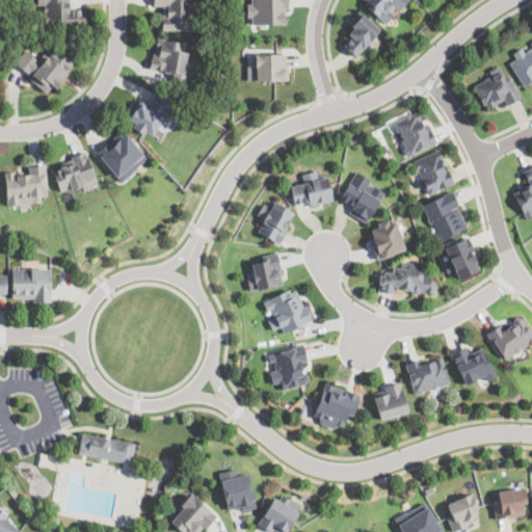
[(69,0),(70,8),(85,8),(85,15),(86,15),(87,26),(46,27),(46,20),(45,20),(45,15),(46,15),(46,10),(45,10),(45,5),(46,5),(46,3),(37,3),(36,0),(69,0)]
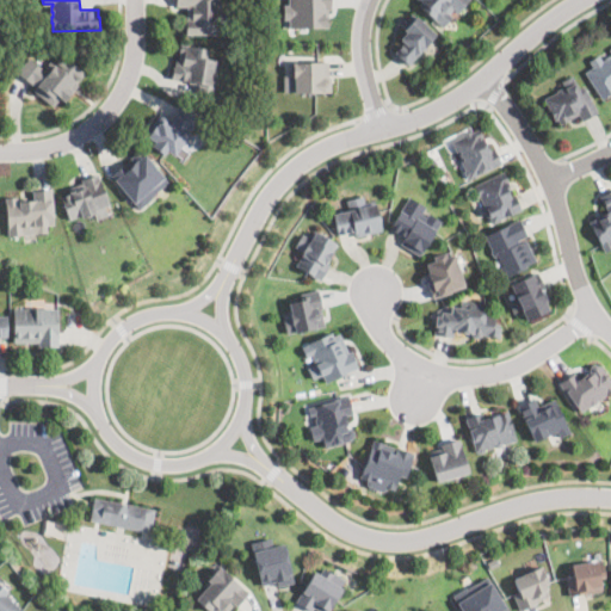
[(221,1),(221,7),(220,7),(220,10),(230,10),(230,22),(223,22),(222,34),(185,32),(186,19),(187,19),(187,6),(177,5),(177,0),(220,0),(220,1),(221,1)]
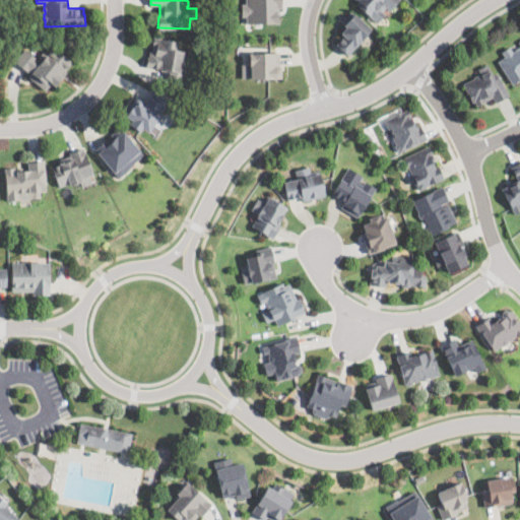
[(277,14),(277,22),(246,22),(246,16),(241,16),(241,3),(246,3),(245,0),(281,0),(281,7),(279,7),(279,14),(277,14)]
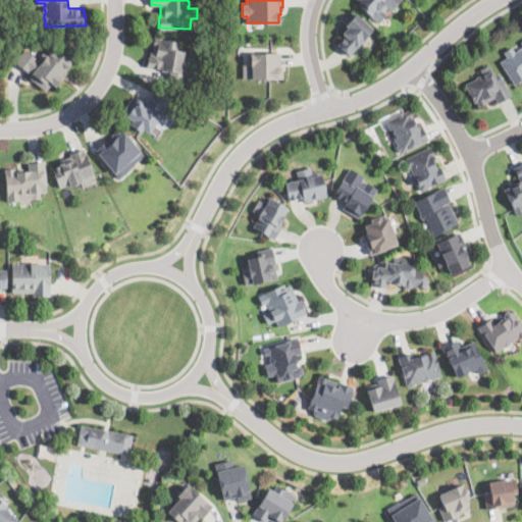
[(400,0),(392,10),(387,7),(384,11),(386,13),(379,21),(358,3),(361,0),(400,0)]
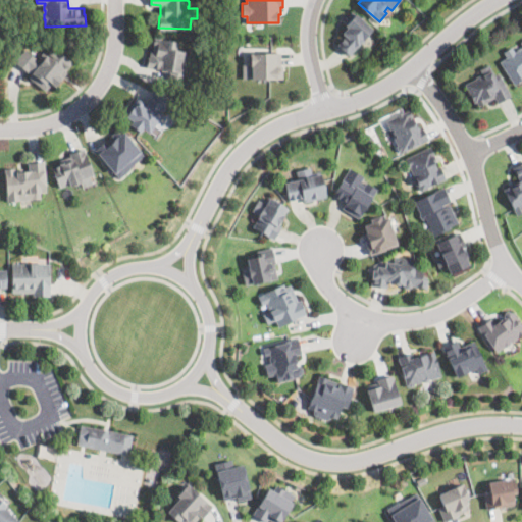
[(347,56),(334,44),(340,39),(335,35),(341,29),(338,27),(352,12),(371,30),(347,56)]
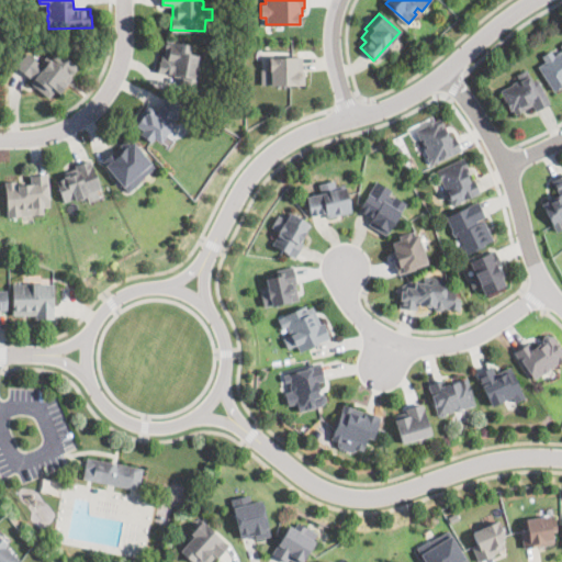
[(199,53),(200,58),(199,67),(195,69),(194,76),(200,77),(199,86),(181,83),(182,75),(158,71),(159,59),(161,59),(163,54),(165,54),(166,41),(192,44),(191,52),(199,53)]
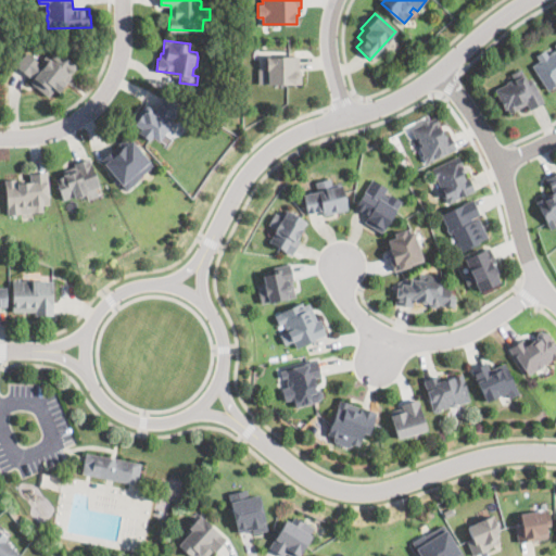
[(555,43),(555,85),(547,91),(531,66),(539,62),(535,55),(544,50),(548,55),(555,50),(554,46),(555,43)]
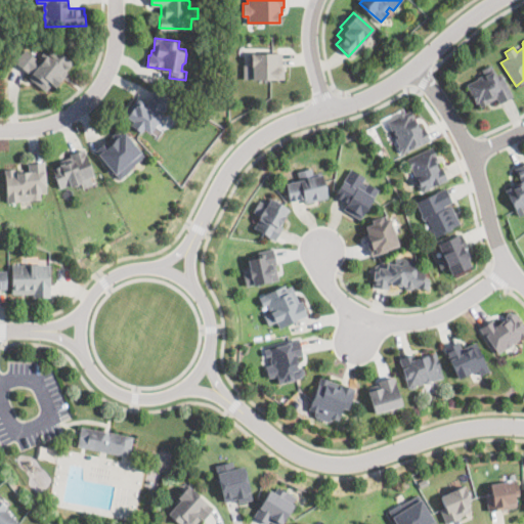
[(53,46),(74,61),(68,70),(69,72),(63,78),(61,77),(55,85),(52,83),(46,90),(29,77),(33,72),(31,71),(29,73),(15,61),(27,47),(42,60),(53,46)]
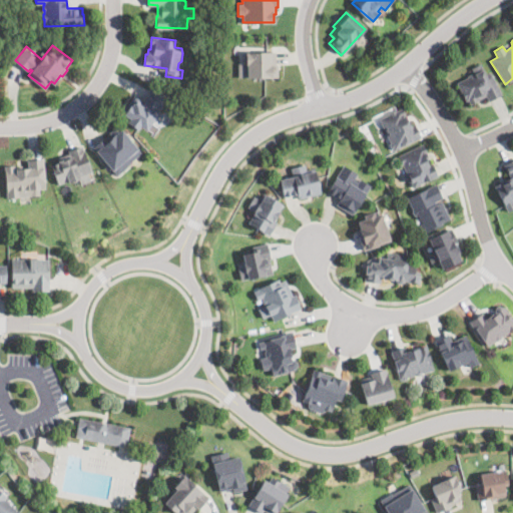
[(276,63),(279,64),(279,77),(246,77),(244,51),(276,51),(276,63)]
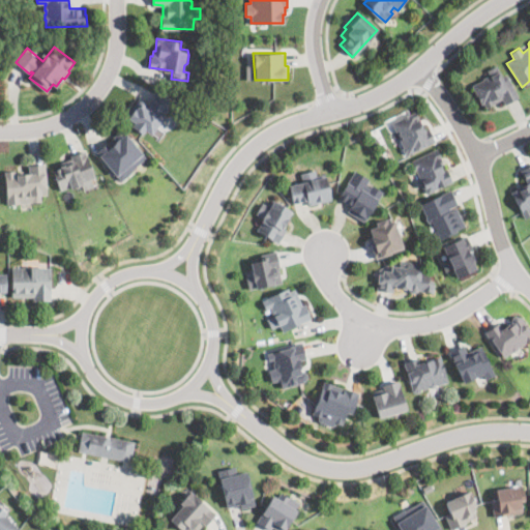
[(496,65),(501,77),(506,75),(519,98),(505,106),(502,99),(487,109),(483,104),(481,106),(472,86),(483,80),(483,79),(486,77),(487,78),(491,77),(487,70),(496,65)]
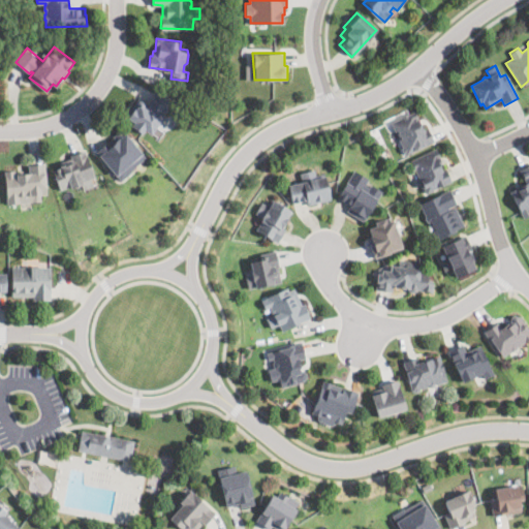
[(172,101),(162,114),(164,115),(151,133),(146,129),(144,133),(124,118),(139,96),(148,102),(157,90),(172,101)]
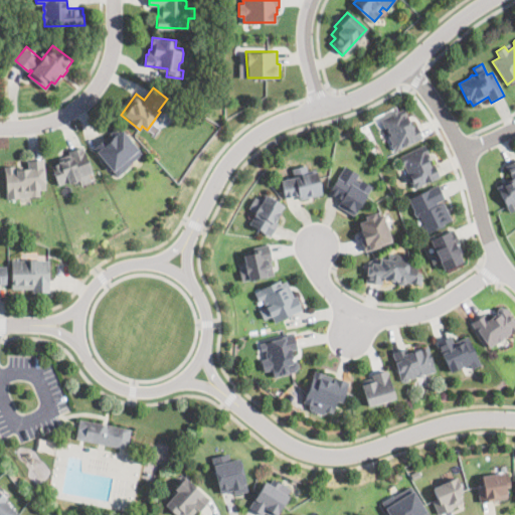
[(404,107),(412,125),(417,123),(424,137),(414,142),(395,150),(394,148),(393,148),(388,135),(390,134),(387,127),(385,128),(381,118),(391,113),(391,112),(404,107)]
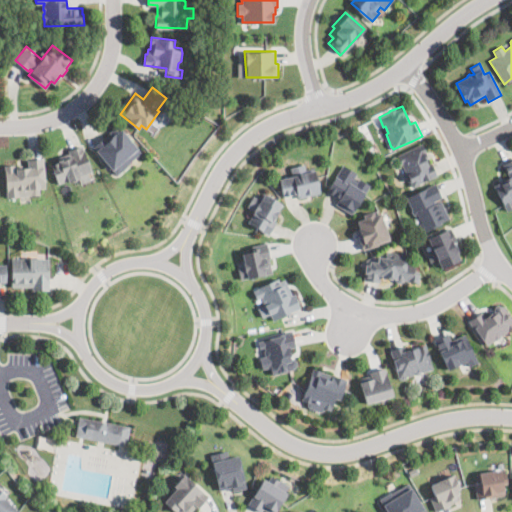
[(118,173),(94,145),(118,124),(142,151),(127,165),(118,173)]
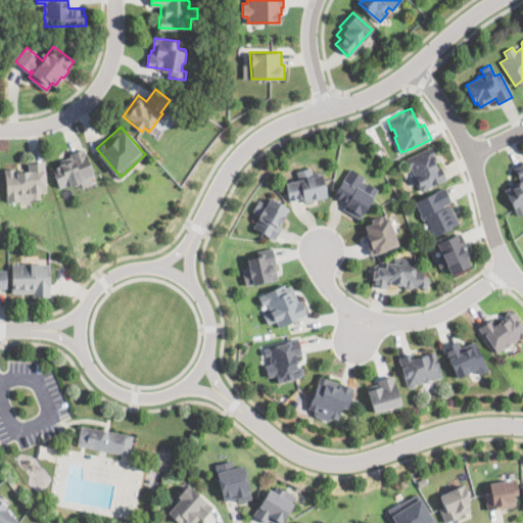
[(375,139),(371,143),(366,138),(370,133),(375,139)]
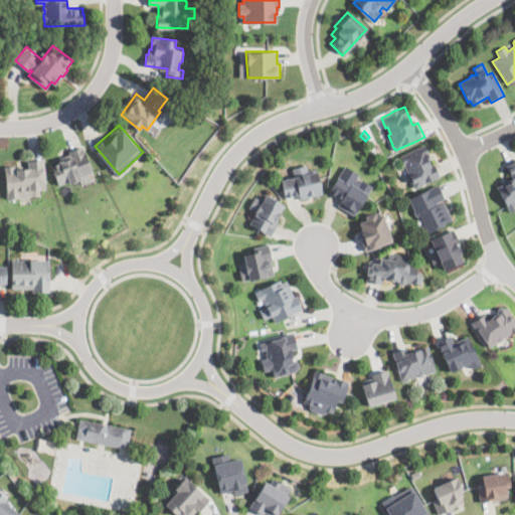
[(430,162),(431,164),(435,162),(441,176),(415,187),(412,181),(410,181),(408,177),(409,174),(400,154),(425,143),(431,153),(427,154),(431,161),(430,162)]
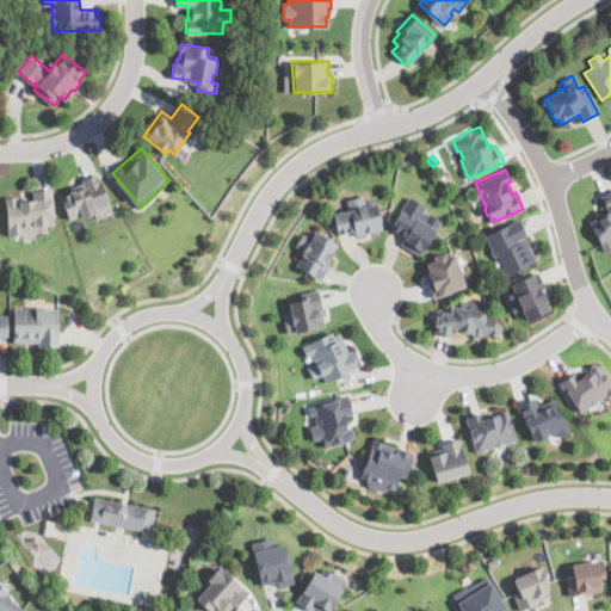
[(107,214),(97,217),(96,213),(82,217),(81,215),(69,220),(60,195),(71,191),(69,186),(82,181),(81,177),(100,172),(110,203),(105,204),(107,214)]
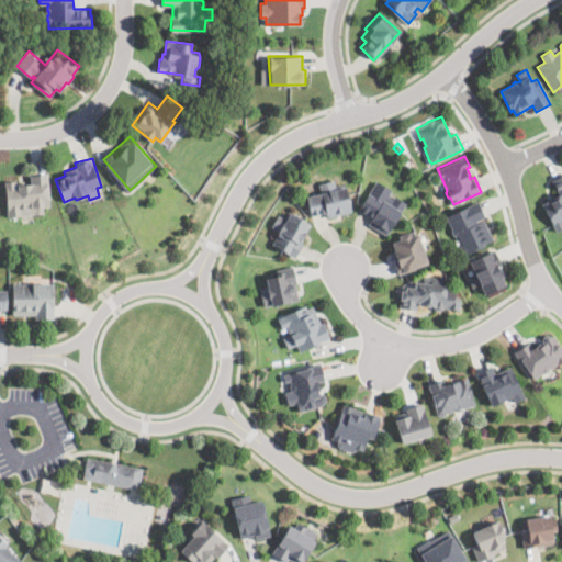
[(48,173),(51,205),(44,206),(45,213),(8,215),(6,181),(17,180),(18,184),(19,184),(19,180),(25,180),(25,183),(31,183),(31,175),(48,173)]
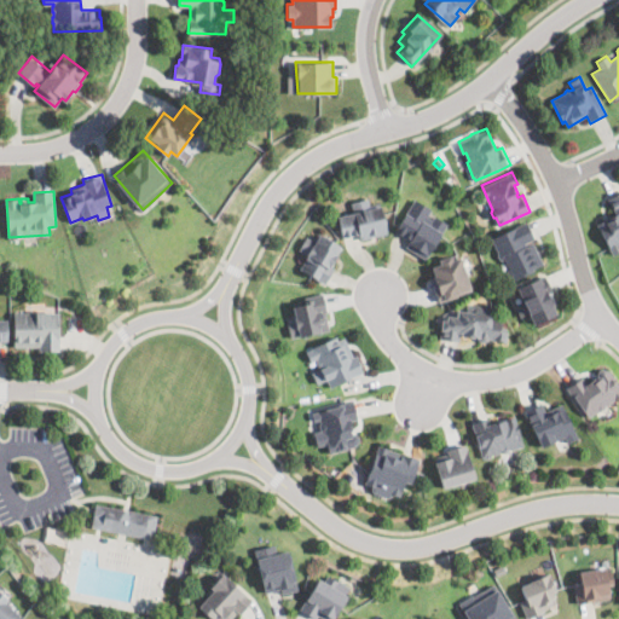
[(618,191),(618,243),(618,244),(618,247),(618,253),(613,256),(596,225),(607,219),(607,220),(615,215),(607,200),(618,191)]
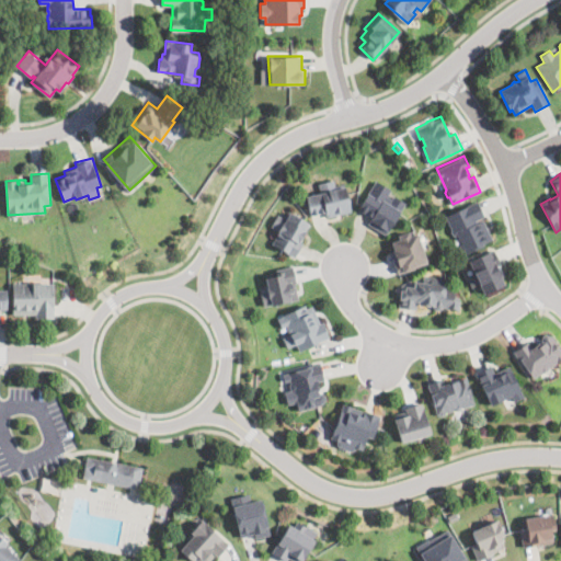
[(334,178),(336,184),(345,182),(352,212),(328,217),(327,213),(311,216),(307,195),(320,192),(318,182),(334,178)]
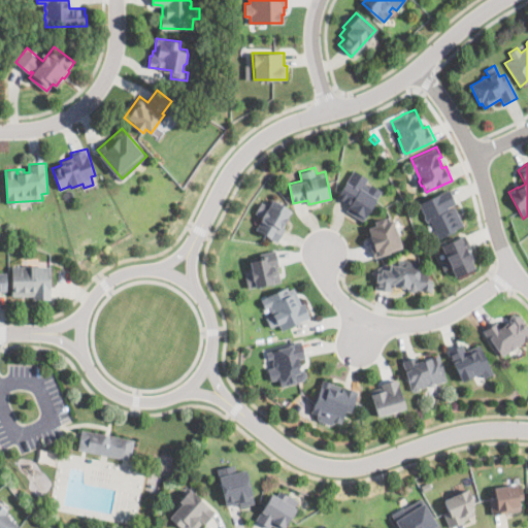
[(365,184),(369,186),(371,183),(383,190),(362,221),(345,209),(349,204),(337,196),(339,194),(338,193),(354,168),(369,177),(365,184)]
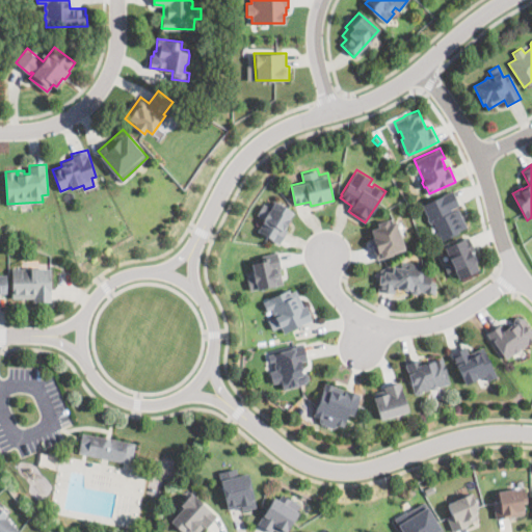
[(450,208),(451,211),(459,207),(468,225),(458,230),(459,231),(440,240),(440,239),(437,239),(435,235),(435,231),(437,231),(433,222),(432,223),(429,221),(428,218),(428,216),(423,204),(452,189),(459,204),(450,208)]
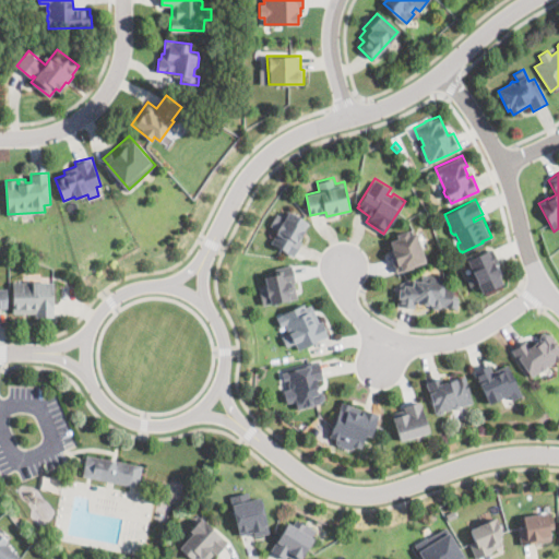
[(288,210),(290,211),(292,210),(297,213),(296,214),(309,222),(301,235),(302,236),(299,240),(302,241),(294,256),(270,240),(277,228),(271,224),(278,211),(285,215),(288,210)]
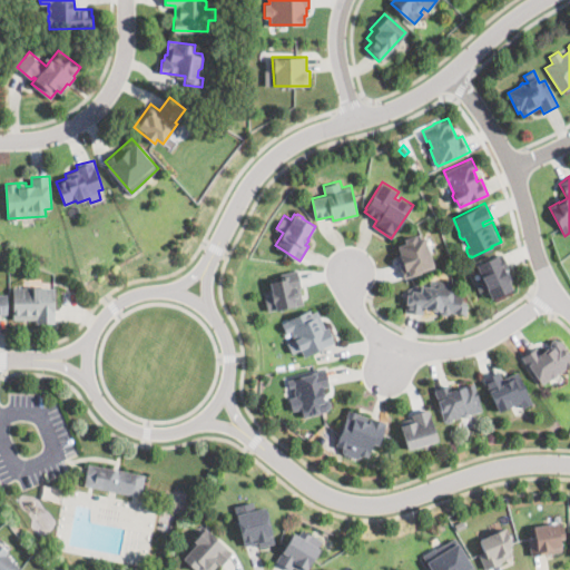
[(415,234),(416,238),(424,236),(434,265),(421,269),(421,272),(410,276),(409,273),(403,274),(396,253),(400,251),(397,245),(406,242),(404,238),(415,234)]
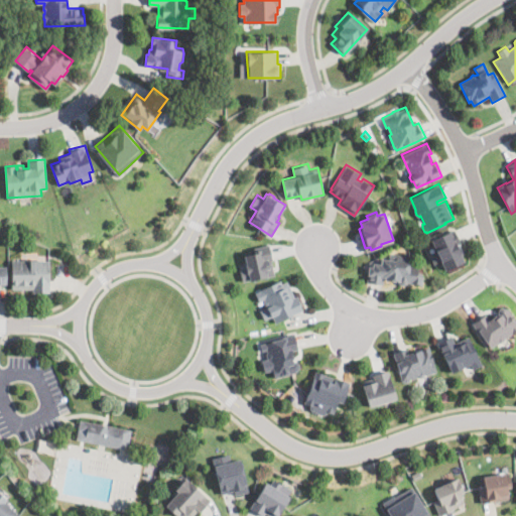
[(463,254),(466,262),(444,270),(441,261),(434,264),(430,254),(436,252),(431,238),(455,228),(465,253),(463,254)]
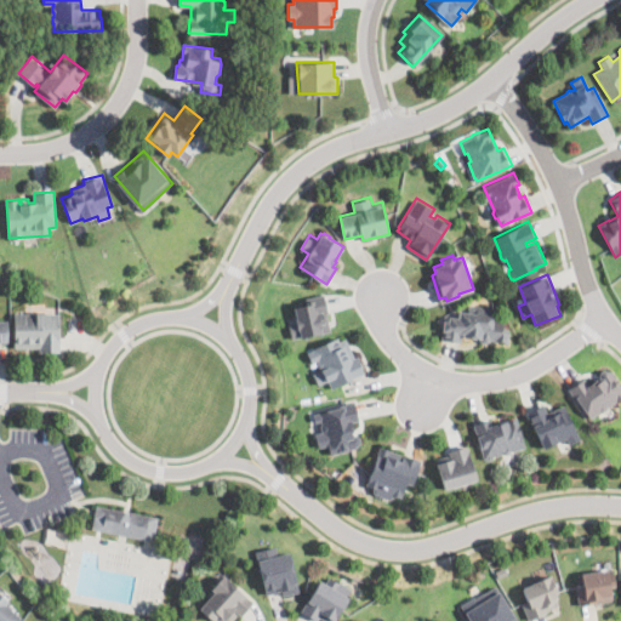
[(300,337),(300,336),(292,339),(288,320),(295,318),(296,318),(294,309),(307,306),(305,298),(324,294),(329,312),(326,312),(331,329),(300,337)]
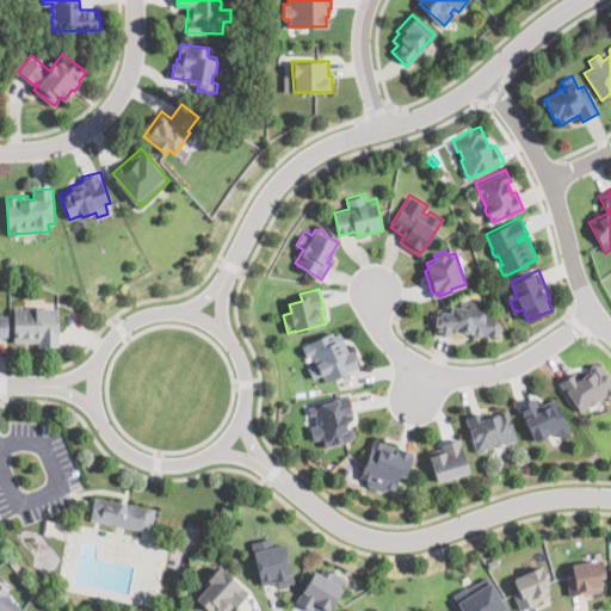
[(487,302),(486,314),(495,315),(495,322),(500,322),(500,326),(501,326),(500,337),(486,335),(486,333),(480,333),(480,337),(471,335),(471,332),(468,332),(468,333),(455,331),(454,335),(434,334),(437,314),(442,315),(442,310),(451,312),(452,306),(461,307),(462,300),(487,302)]
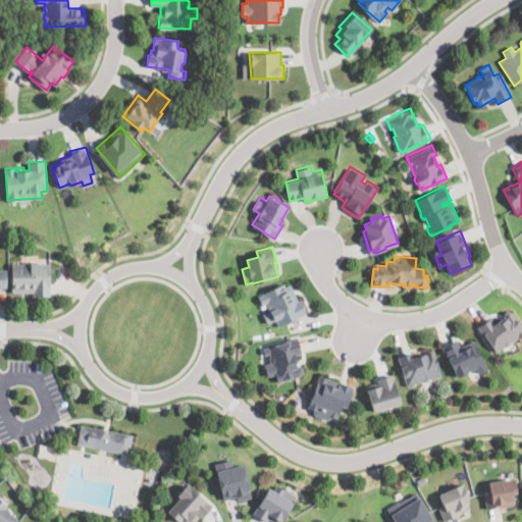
[(29,262),(31,262),(32,261),(33,261),(37,261),(39,263),(50,263),(49,296),(34,295),(34,293),(11,292),(12,262),(24,262),(24,260),(29,260),(29,262)]
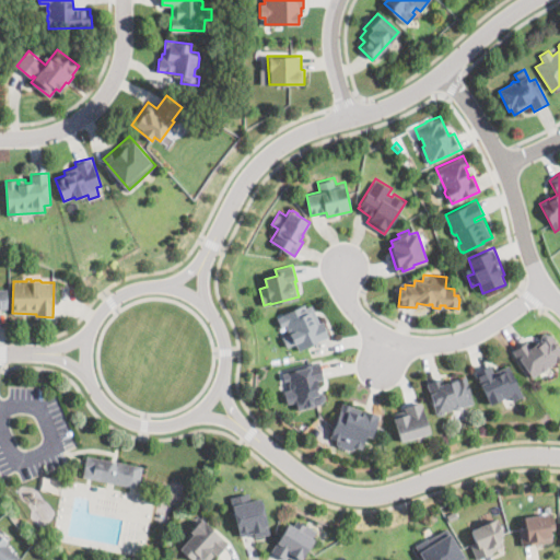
[(303,305),(304,307),(311,305),(319,323),(323,321),(326,329),(324,329),(327,336),(300,348),(296,341),(287,346),(278,326),(280,325),(277,318),(283,316),(282,314),(303,305)]
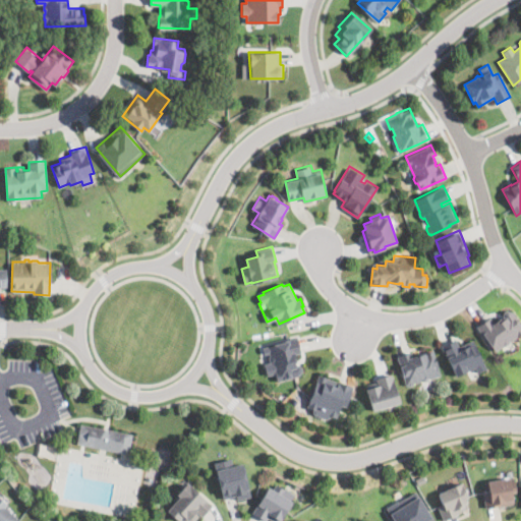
[(511,311),(520,325),(520,332),(496,351),(477,326),(488,316),(494,324),(504,316),(504,310),(506,309),(511,311)]
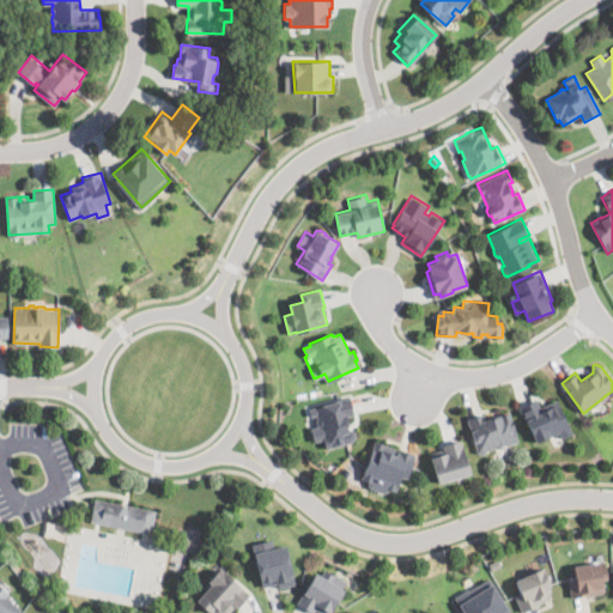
[(354,413),(346,416),(351,432),(354,430),(356,435),(354,438),(353,439),(353,441),(343,444),(344,445),(335,448),(335,445),(326,448),(323,438),(314,441),(309,428),(319,425),(316,419),(319,419),(317,414),(311,417),(309,408),(309,407),(350,395),(354,413)]
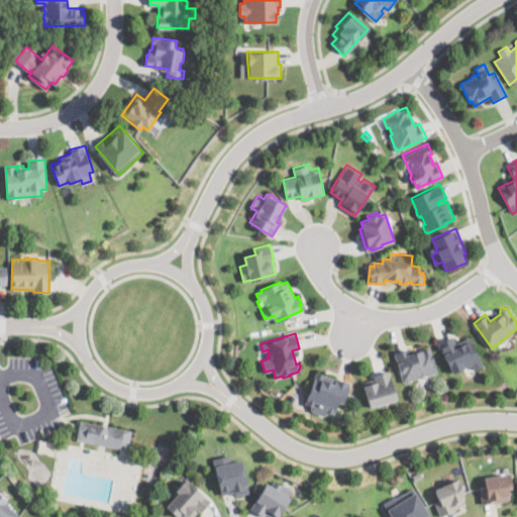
[(451,337),(454,343),(469,337),(483,368),(475,371),(472,365),(470,367),(470,368),(468,369),(467,368),(451,375),(437,343),(451,337)]
